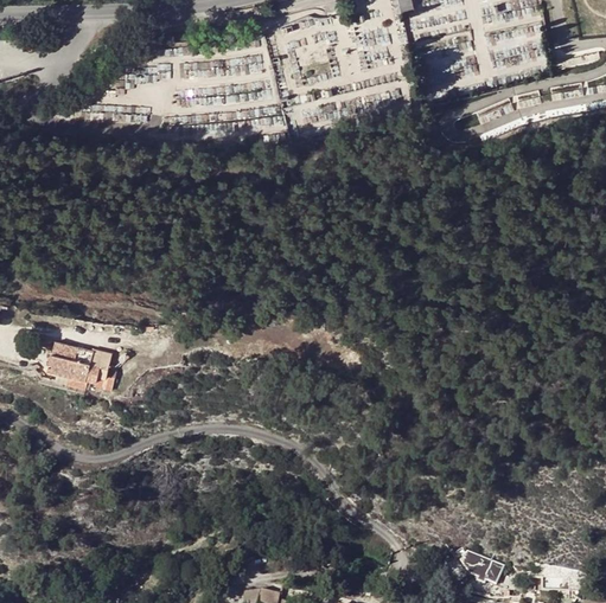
[(397,0),(401,12),(413,10),(412,0),(397,0)]
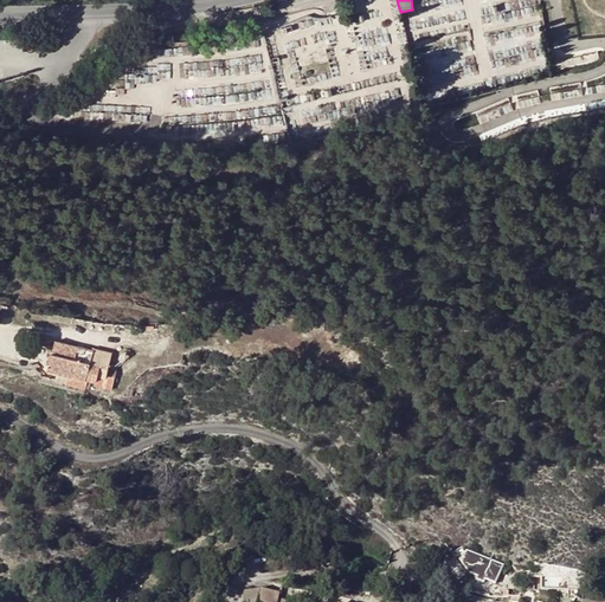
[(49,366),(70,371),(88,376),(97,379),(97,375),(105,376),(113,350),(94,344),(92,348),(56,338),(49,366)]
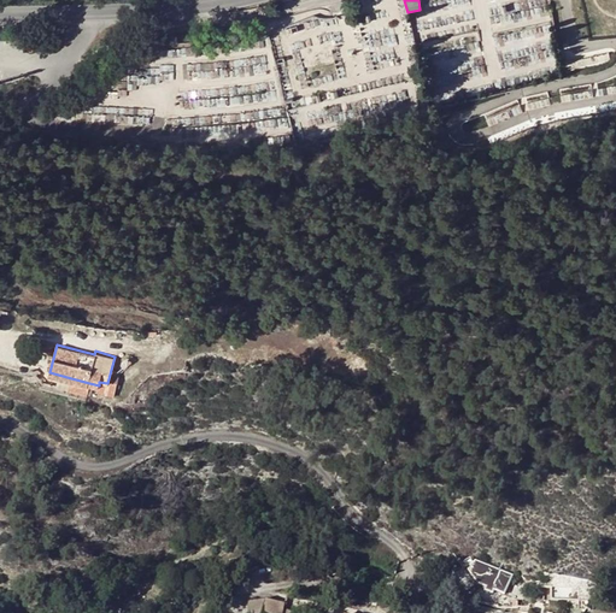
[(69,388),(87,393),(89,383),(71,378),(69,388)]
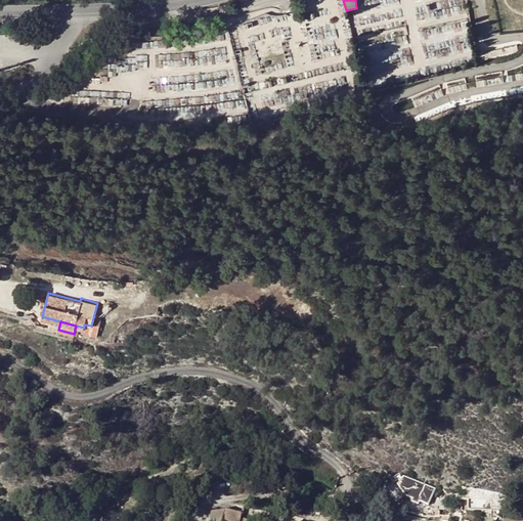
[(84,324),(84,328),(82,336),(96,340),(99,329),(91,326),(84,324)]
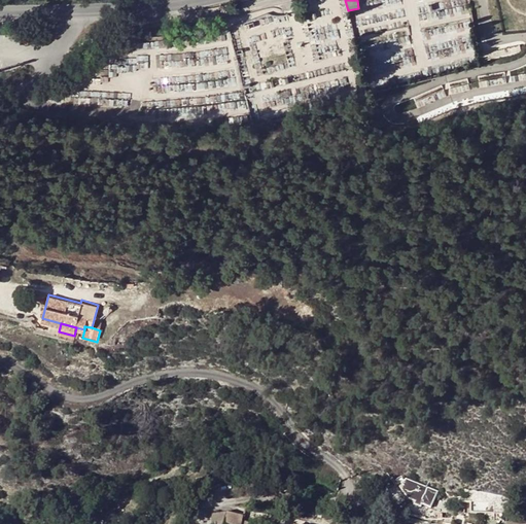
[(380,493),(391,507),(406,496),(408,497),(413,499),(413,501),(420,504),(421,502),(429,504),(436,489),(406,477),(402,478),(400,475),(395,478),(398,482),(396,483),(396,484),(380,493)]
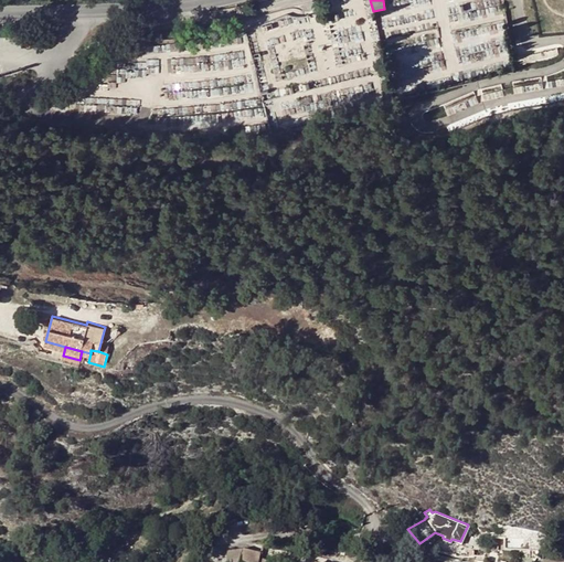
[(224,561),(237,561),(241,548),(226,550),(224,561)]
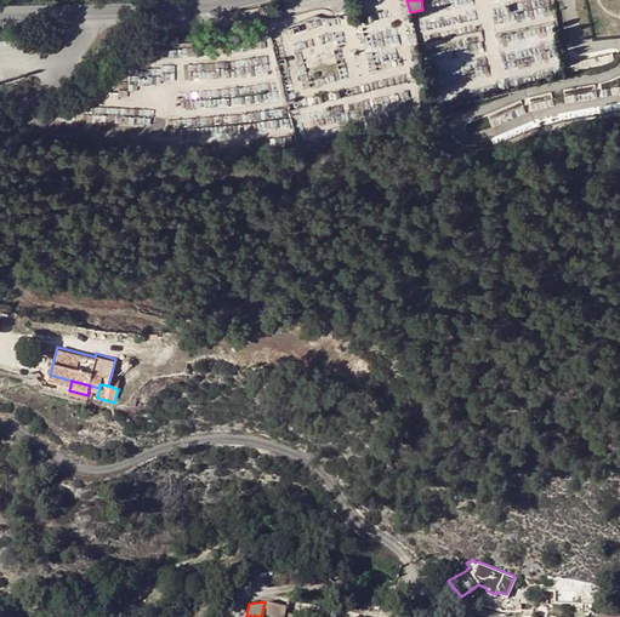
[(282,616),(284,606),(265,601),(261,616),(282,616)]
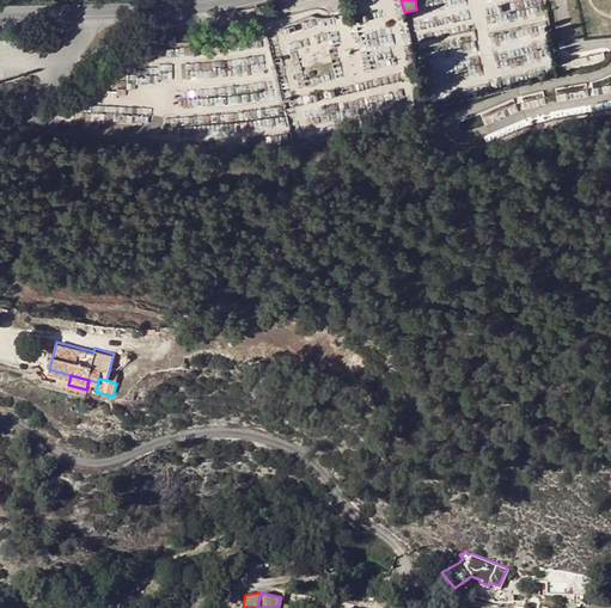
All buildings are outlined.
